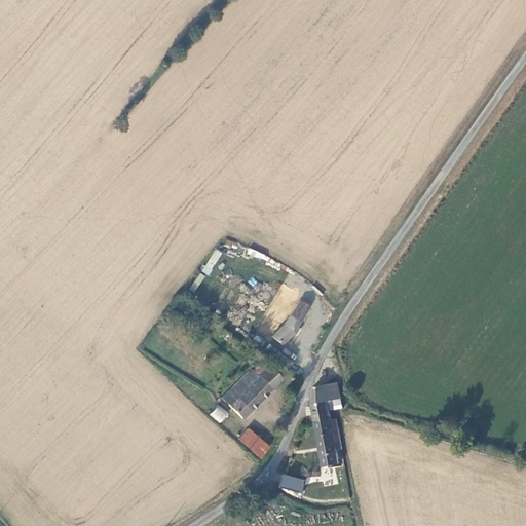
[(215,249),(202,272),(209,275),(221,252),(215,249)]
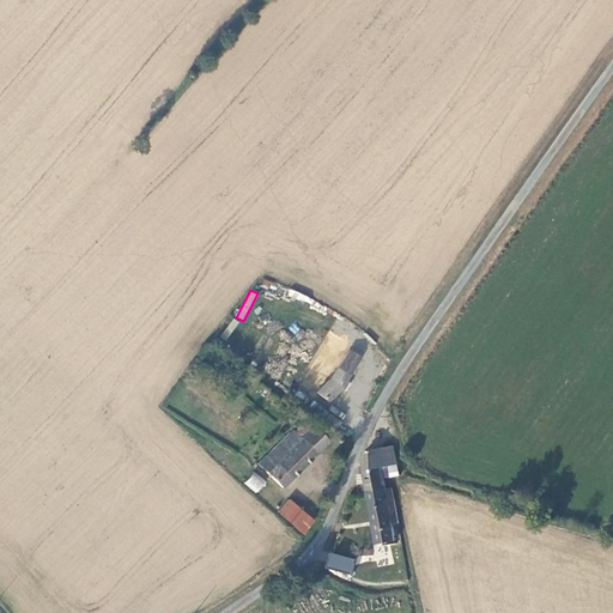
[(319,395),(327,401),(339,388),(345,382),(360,359),(350,351),(332,382),(319,395)]
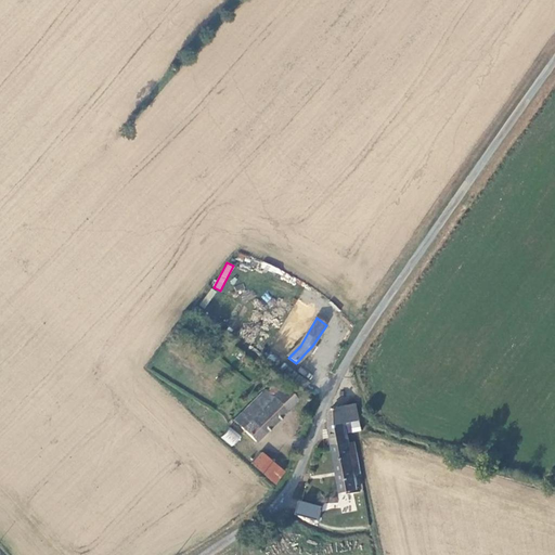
[(249,359),(235,348),(231,352),(246,364),(249,359)]
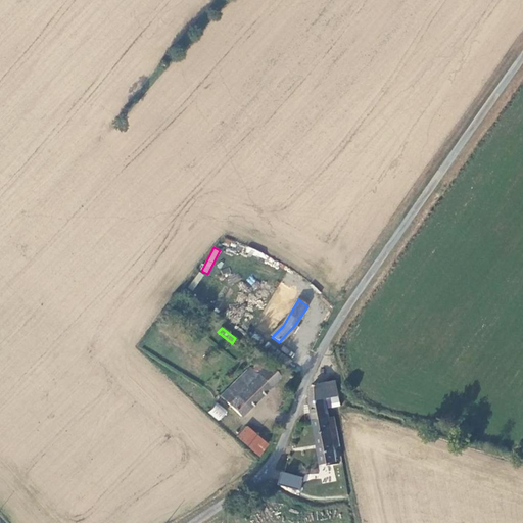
[(274,364),(280,357),(266,344),(259,351),(274,364)]
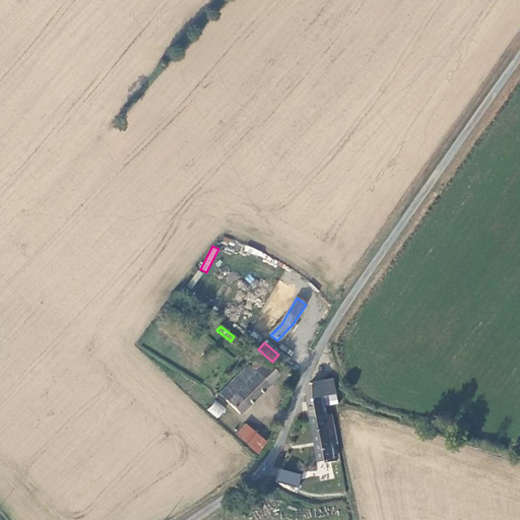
[(284,359),(278,354),(272,362),(278,366),(284,359)]
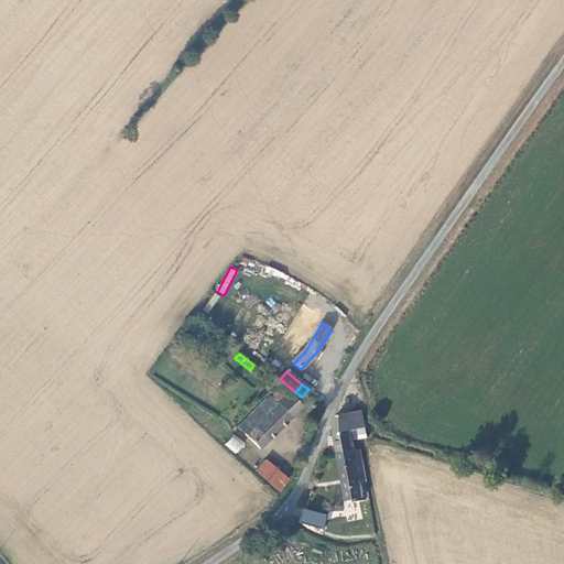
[(279,388),(269,398),(277,404),(286,394),(279,388)]
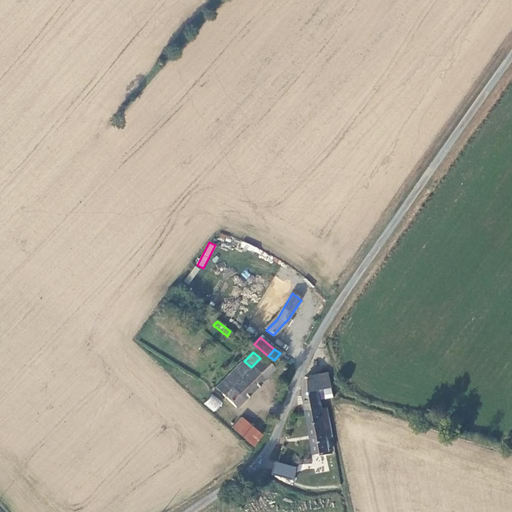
[(244,361),(215,387),(236,406),(273,369),(262,357),(260,358),(251,367),(244,361)]
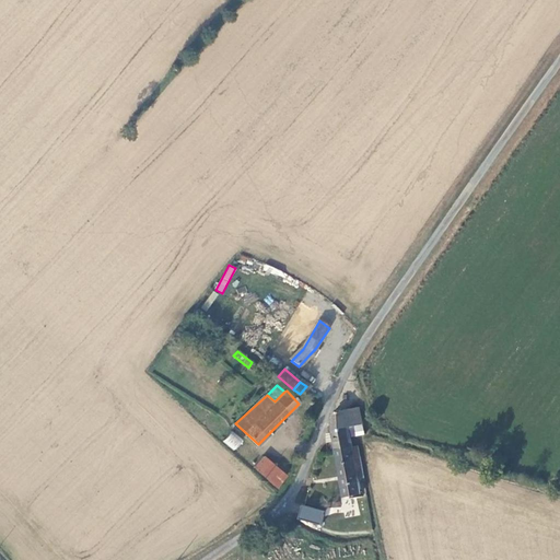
[(348,412),(333,415),(335,430),(354,426),(363,423),(360,408),(347,410),(348,412)]
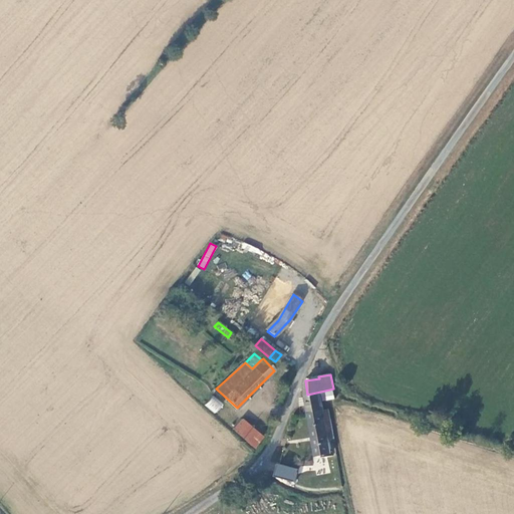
[(325,391),(307,395),(305,395),(309,414),(325,410),(323,402),(327,402),(325,391)]
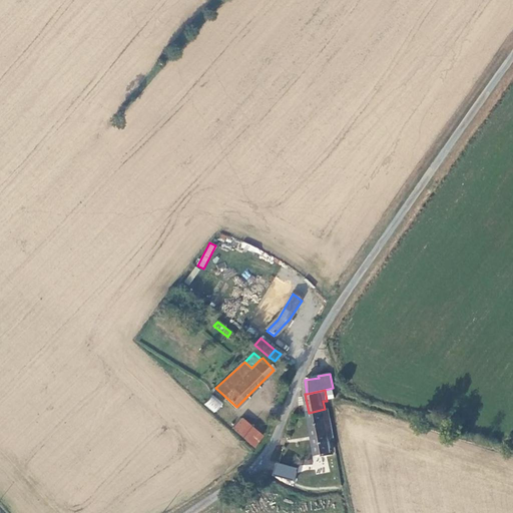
[(212,395),(204,404),(214,413),(223,404),(212,395)]
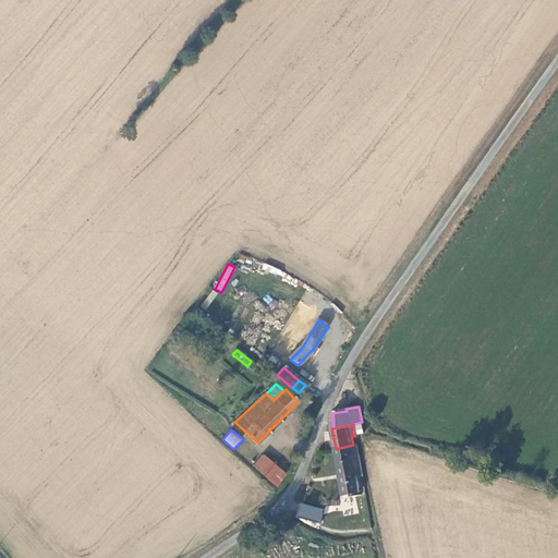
[(360,476),(364,475),(356,445),(353,445),(336,449),(344,493),(355,492),(356,496),(363,494),(360,476)]
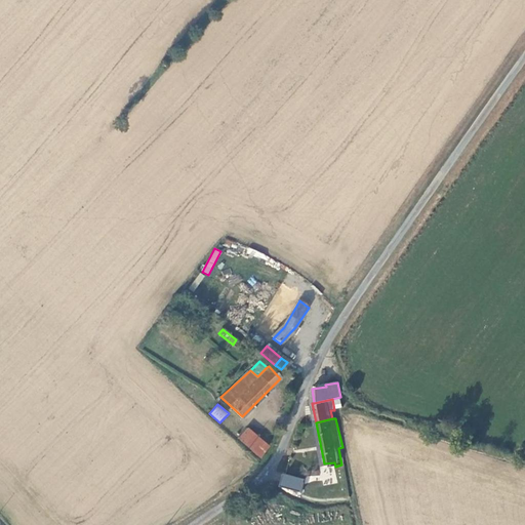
[(269,446),(248,429),(239,438),(260,456),(269,446)]
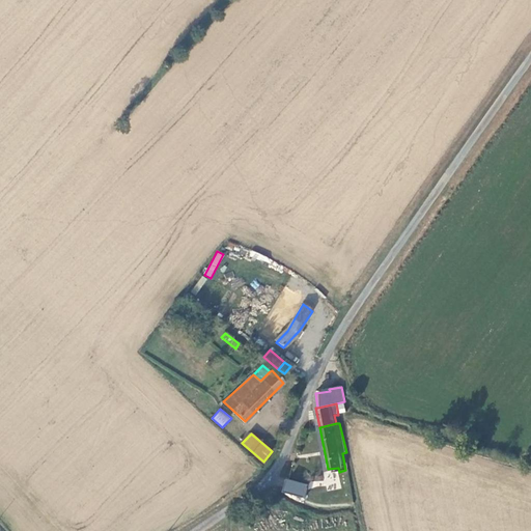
[(282,491),(305,497),(308,483),(285,478),(282,491)]
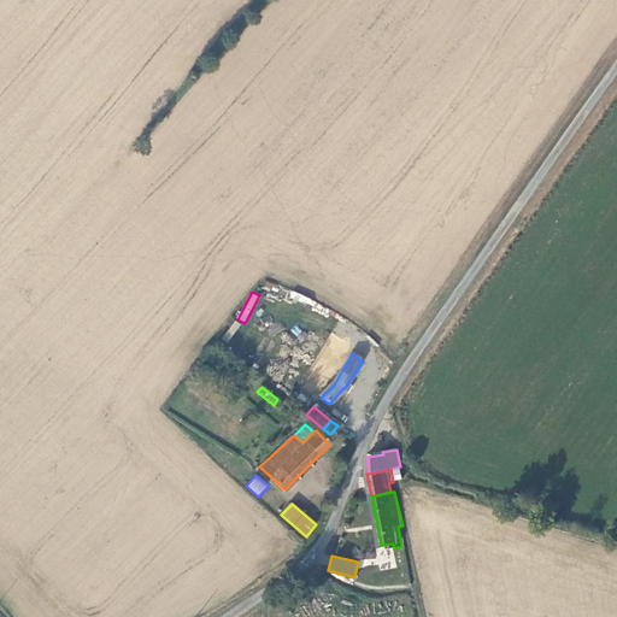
[(397,573),(407,570),(406,562),(394,564),(397,573)]
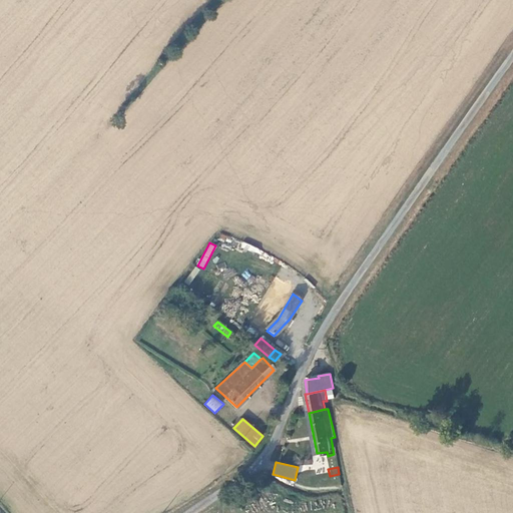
[(251,493),(238,500),(243,511),(257,504),(251,493)]
